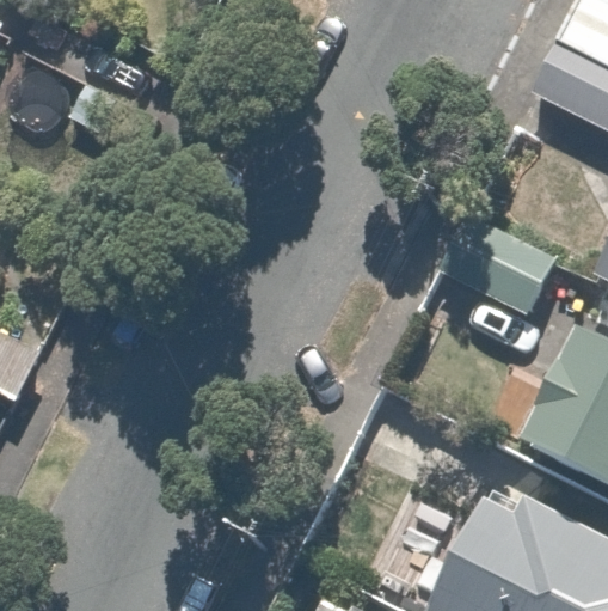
[(607,1),(605,0),(581,0),(529,97),(607,140),(607,1)]
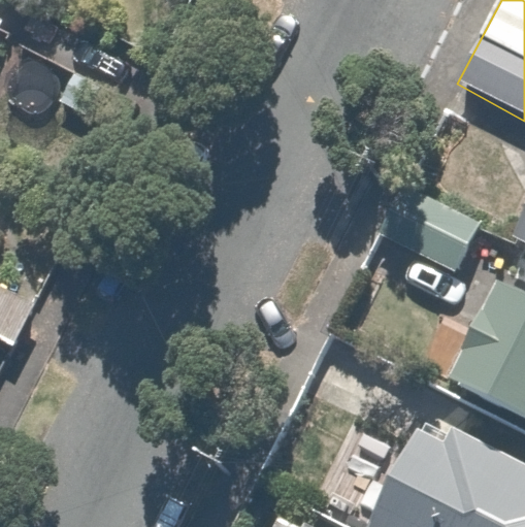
[(132,68),(43,15),(22,52),(73,81),(61,103),(98,125),(132,68)]
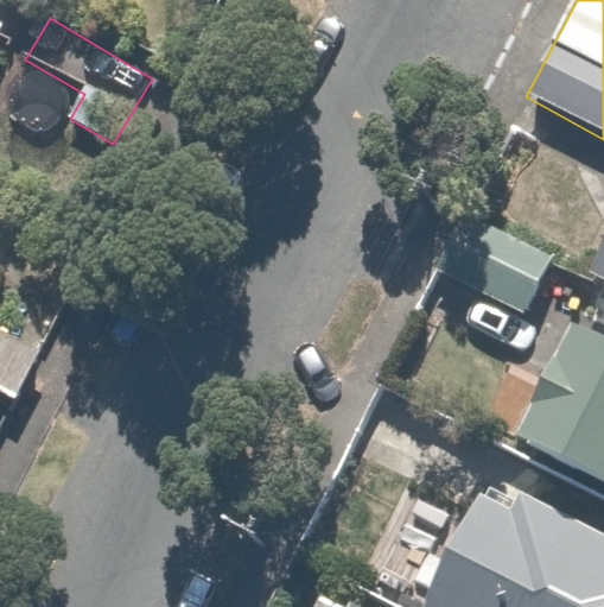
[(548,263),(472,223),(444,277),(520,317),(548,263)]
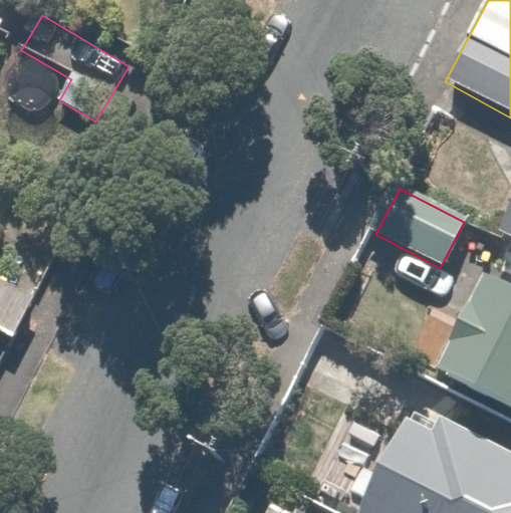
[(510,192),(490,233),(510,243),(510,192)]
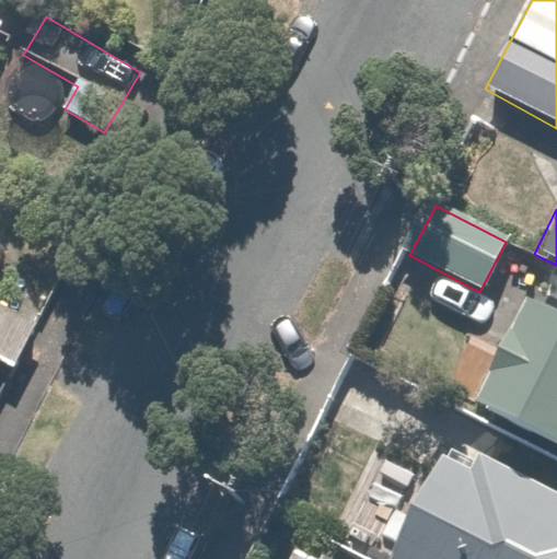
[(0,356),(14,364),(64,270),(0,237),(0,356)]
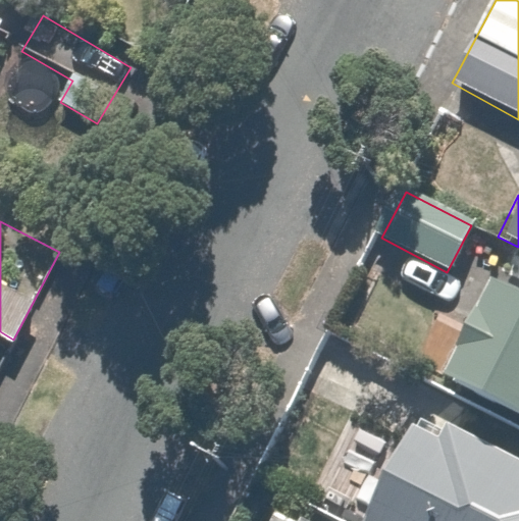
[(518,300),(488,284),(434,380),(518,427),(518,300)]
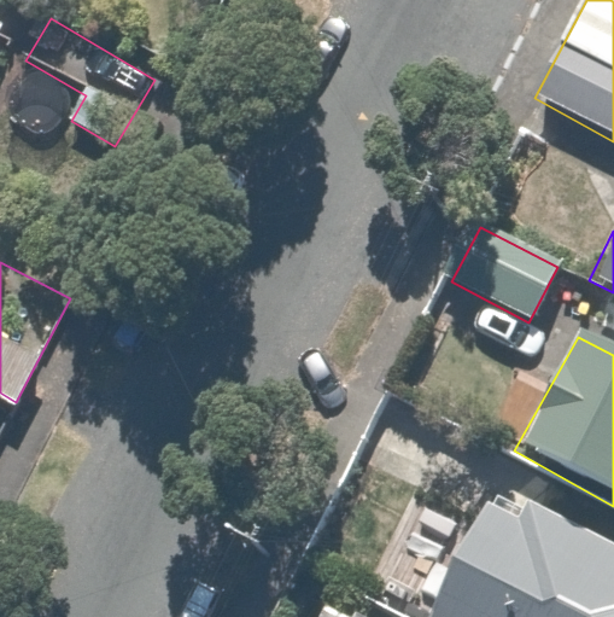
[(613,540),(497,484),(434,616),(613,616),(613,540)]
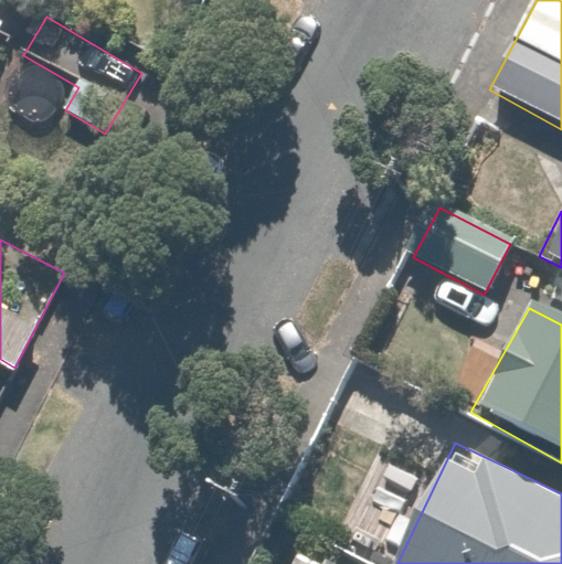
All buildings are outlined.
